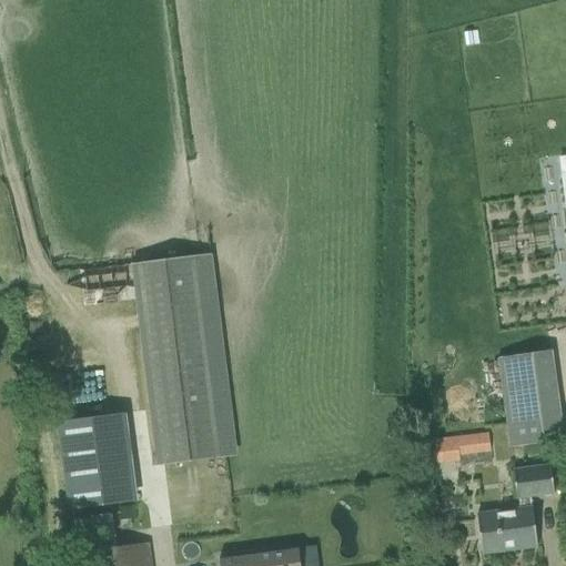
[(201,254),(133,263),(159,464),(225,455),(201,254)]
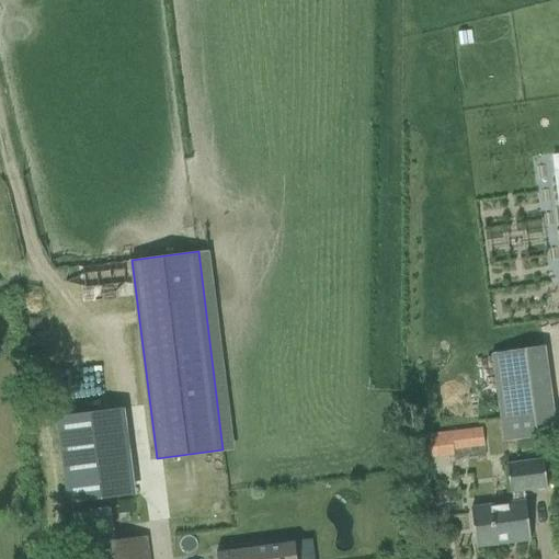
[(545,343),(492,350),(504,438),(557,432),(545,343)]
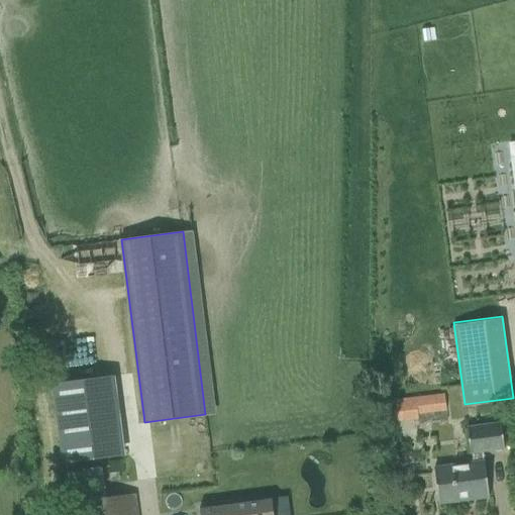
[(444,393),(395,399),(398,419),(416,417),(415,414),(446,410),(444,393)]
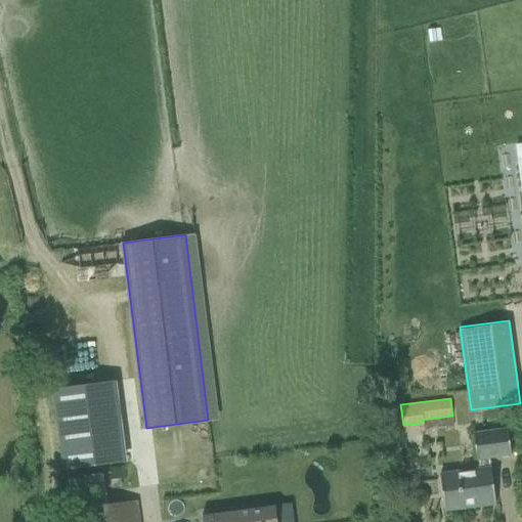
[(440,470),(442,485),(445,506),(477,501),(478,505),(496,503),(490,454),(512,451),(508,427),(473,431),(477,465),(440,470)]
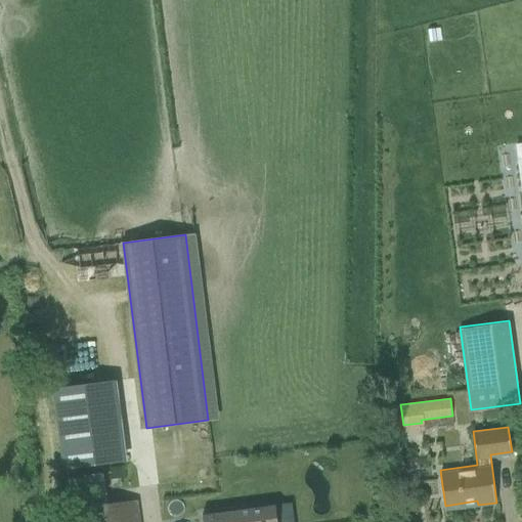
[(140,521),(137,501),(77,508),(78,521),(140,521)]
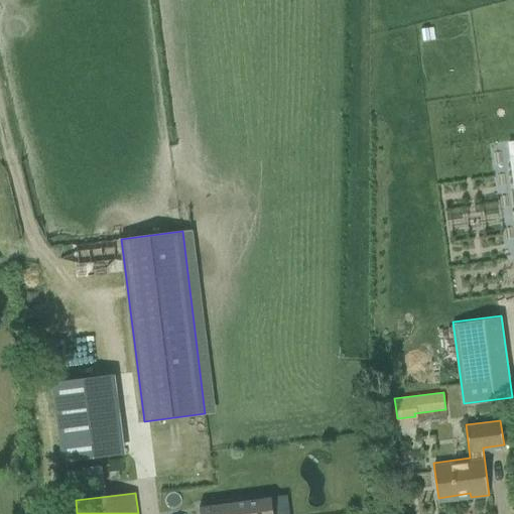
[(274,513),(272,497),(200,506),(200,513),(274,513)]
